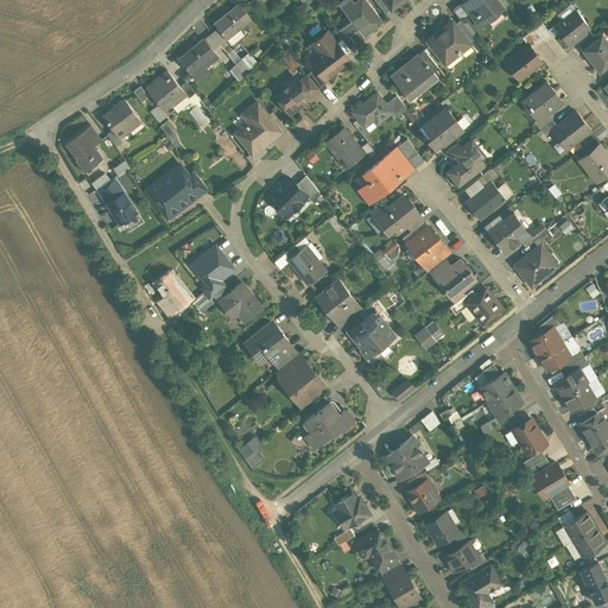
[(311,0),(301,0),(310,11),(316,5),(311,0)]
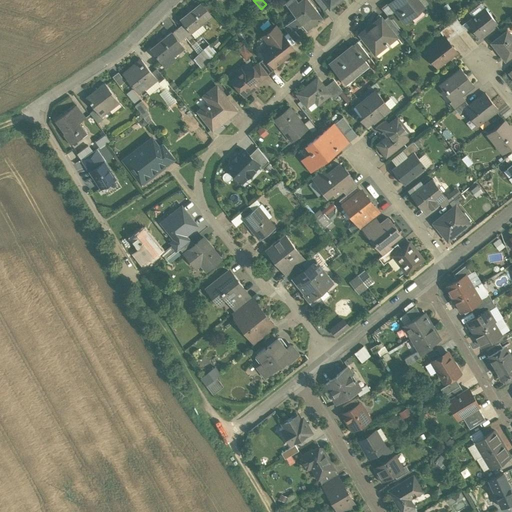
[(307,0),(305,0),(300,5),(297,1),(288,8),(295,17),(287,23),(293,31),(294,30),(302,24),(307,30),(322,19),(307,0)]
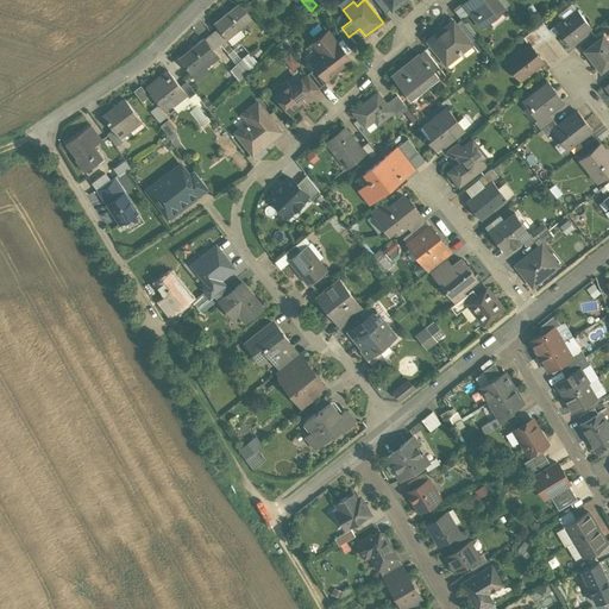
[(375,0),(385,12),(390,8),(383,0),(375,0)]
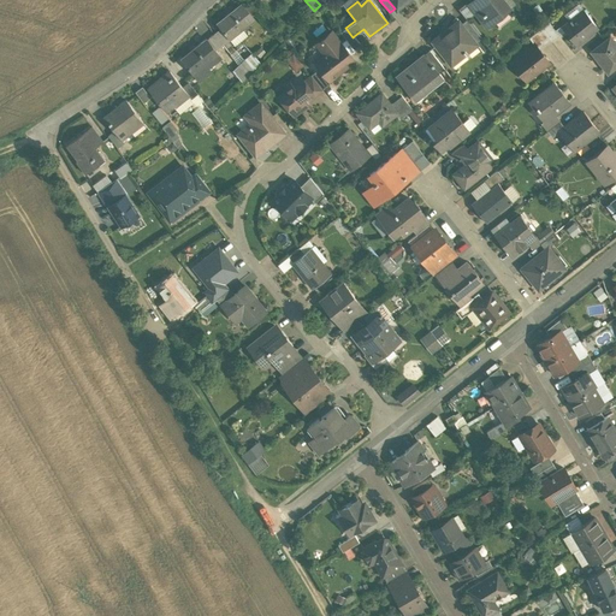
[(408,0),(388,0),(395,9),(396,10),(408,0)]
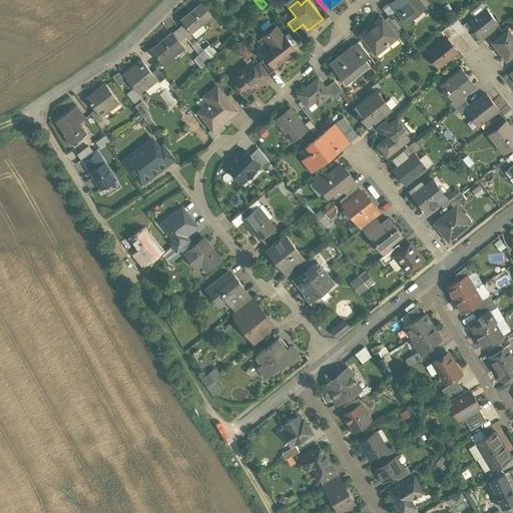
[(419,0),(394,0),(390,3),(405,22),(425,6),(419,0)]
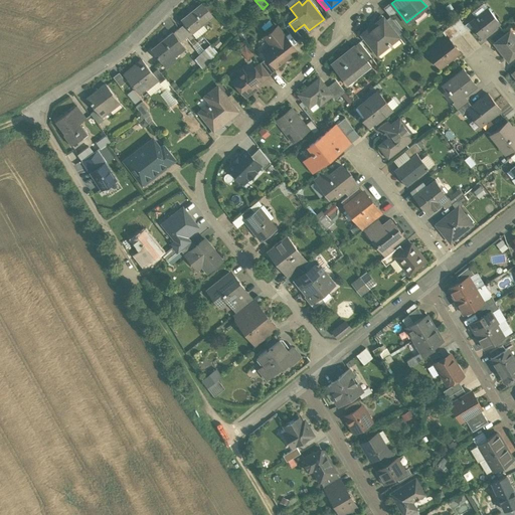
[(201,2),(181,18),(185,23),(192,32),(212,16),(201,2)]
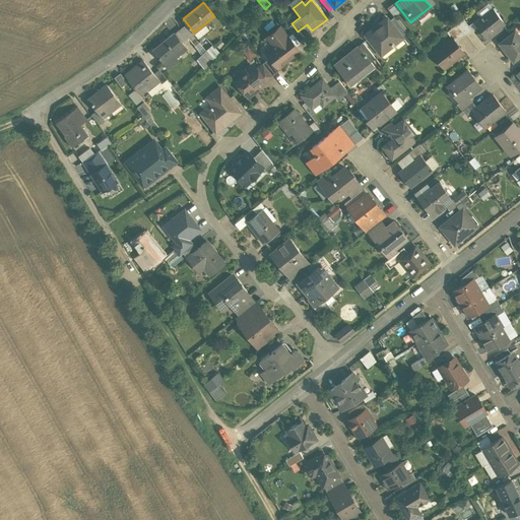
[(493,9),(482,17),(481,16),(481,17),(474,22),(486,38),(505,23),(493,8),(493,9)]
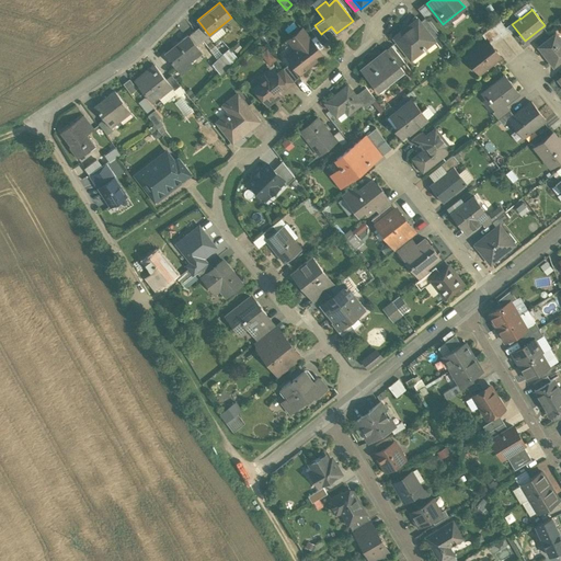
[(438,34),(425,18),(420,22),(433,38),(438,34)]
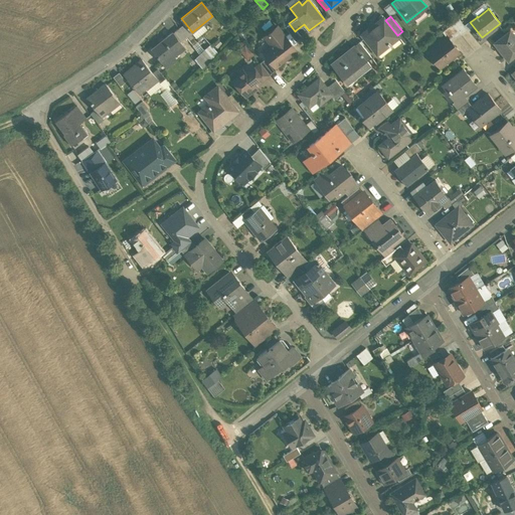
[(373,28),(369,31),(367,29),(361,34),(375,51),(387,42),(391,48),(392,47),(390,44),(399,37),(397,35),(385,20),(384,18),(372,27),(373,28)]
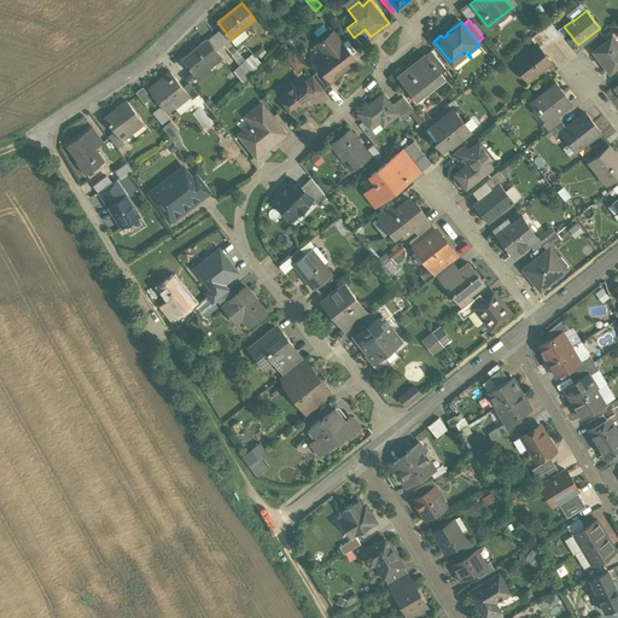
[(561,35),(551,22),(543,28),(554,41),(561,35)]
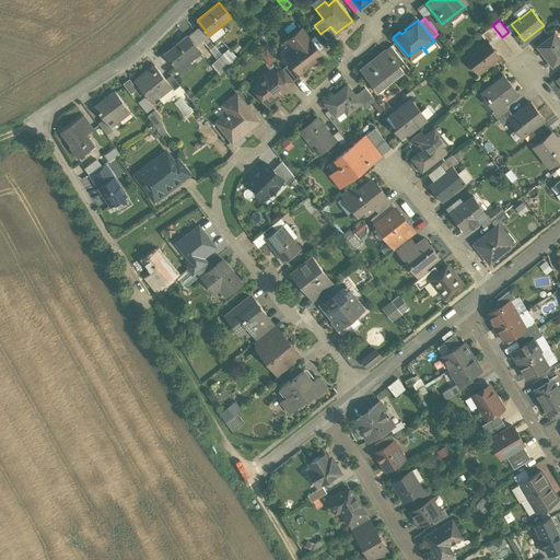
[(209,35),(201,25),(195,31),(202,39),(209,35)]
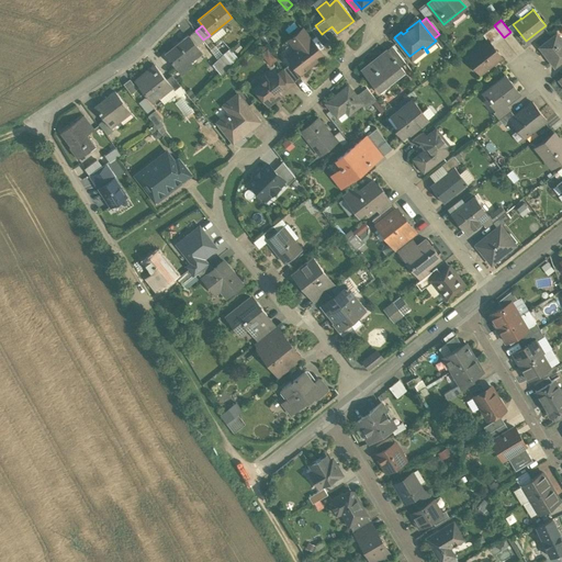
[(322,34),(315,25),(311,29),(323,44),(328,40),(323,33),(322,34)]
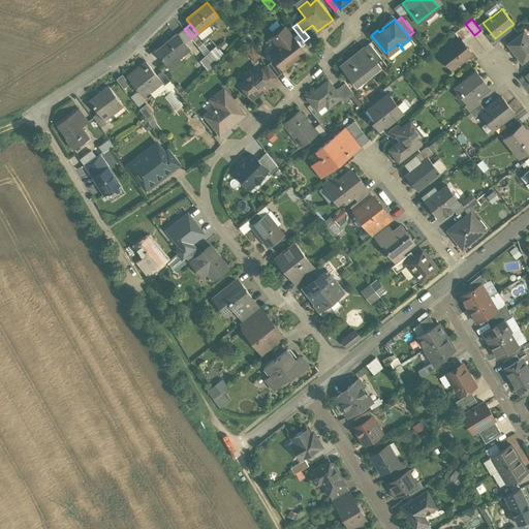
[(465,25),(455,32),(458,37),(459,36),(463,41),(472,34),(465,25)]
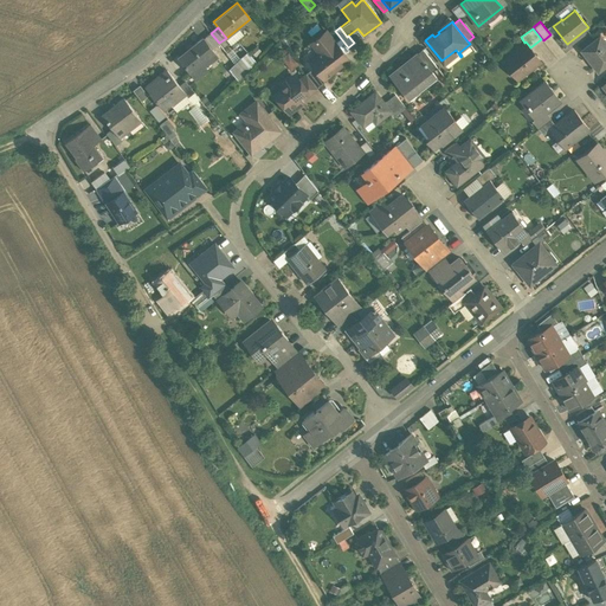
[(348,59),(326,32),(311,43),(320,52),(309,60),(315,68),(324,79),(324,78),(348,59)]
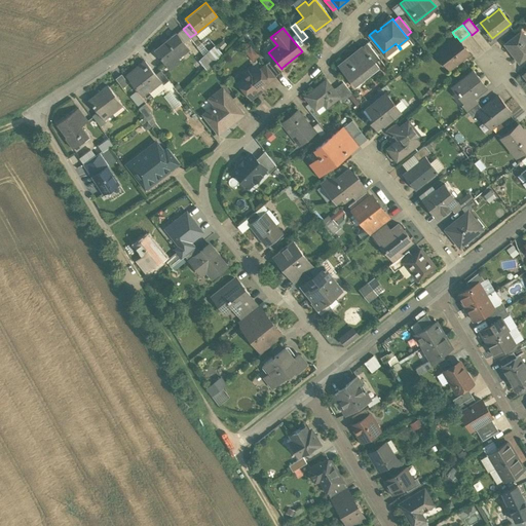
[(183,29),(176,34),(183,42),(190,37),(183,29)]
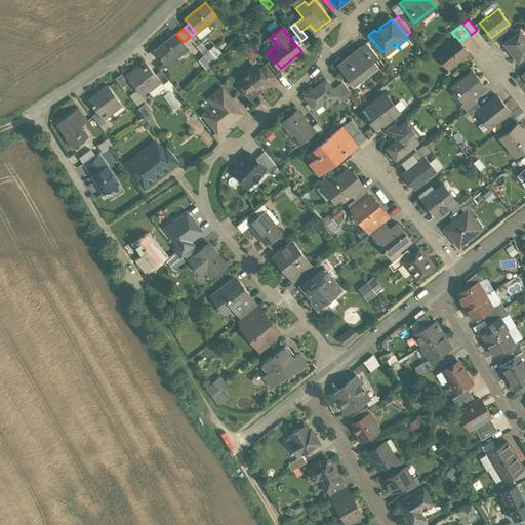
[(524,37),(520,31),(503,44),(518,62),(524,55),(524,37)]
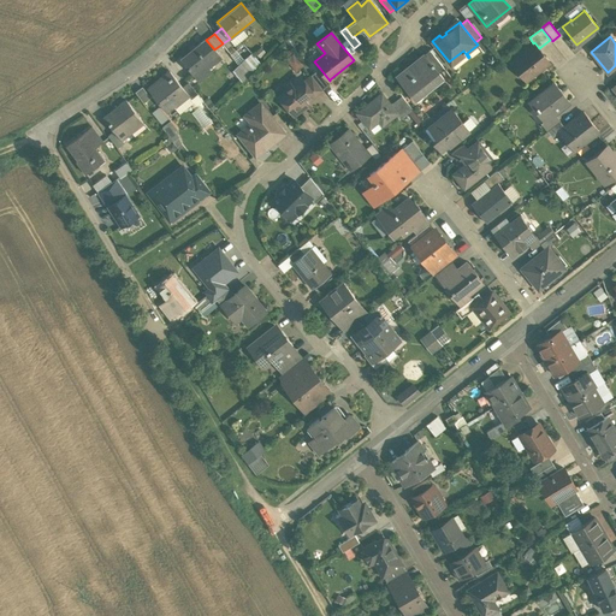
[(206,39),(181,58),(194,73),(218,54),(214,49),(206,40),(206,39)]
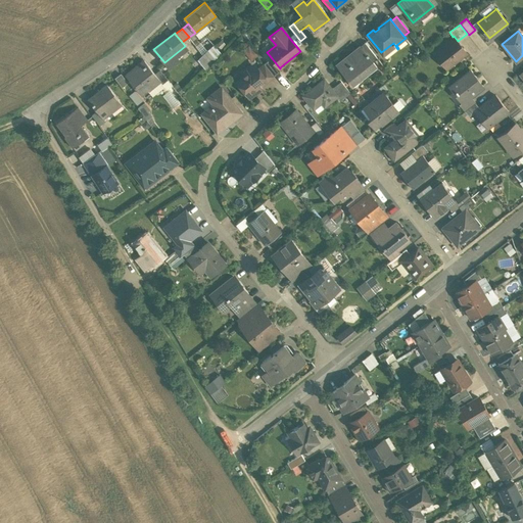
[(453,37),(434,51),(447,67),(467,52),(458,41),(454,36),(453,37)]
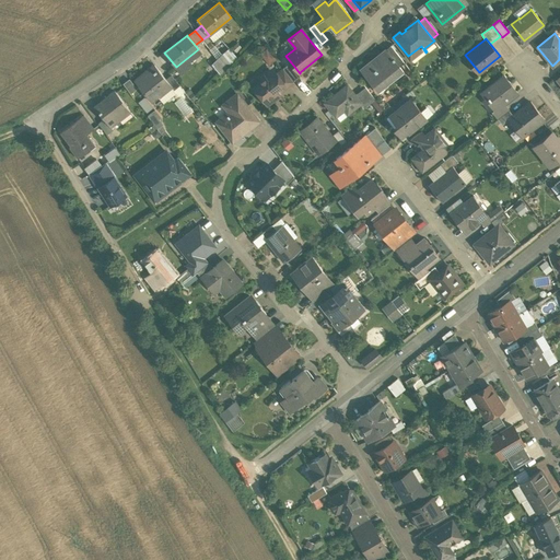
[(404,61),(391,45),(385,48),(398,66),(404,61)]
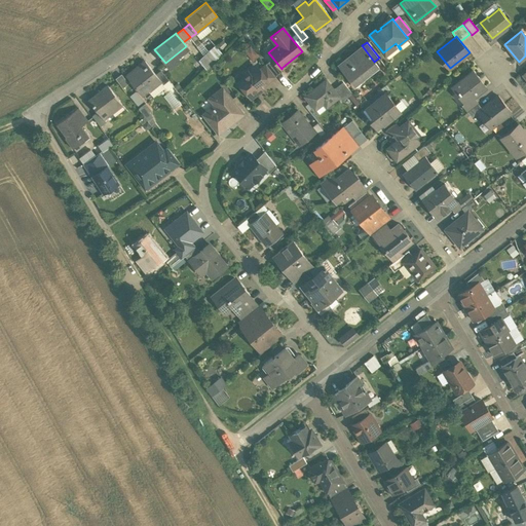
[(353,54),(348,59),(347,57),(337,65),(350,81),(357,76),(361,81),(362,81),(361,80),(378,67),(374,62),(362,45),(361,46),(365,51),(357,59),(353,54)]
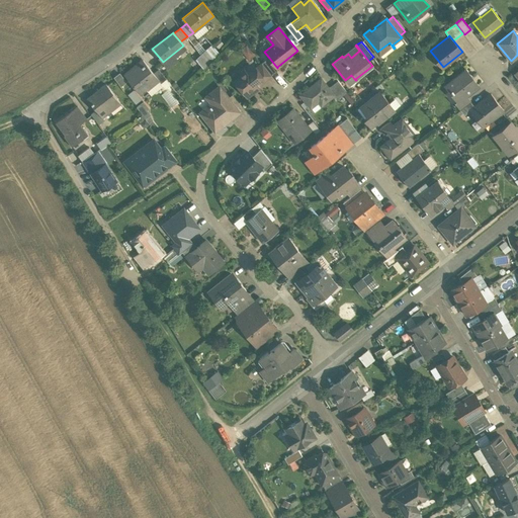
[(213,59),(205,50),(200,55),(208,64),(213,59)]
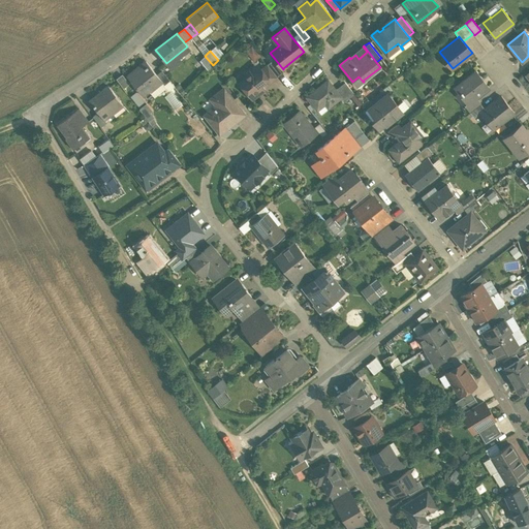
[(213,65),(205,56),(200,60),(208,70),(213,65)]
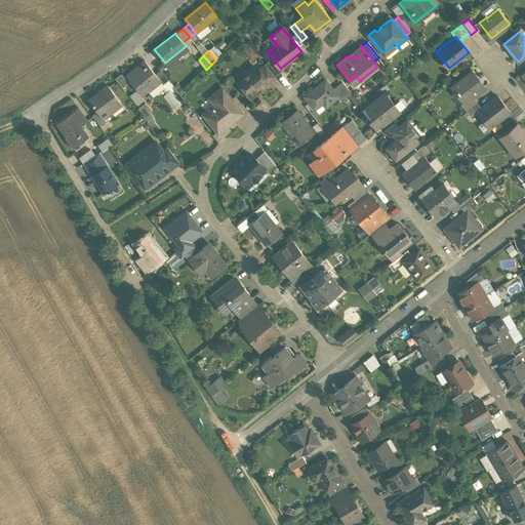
[(273,58),(265,64),(266,65),(275,76),(283,70),(281,68),(281,69),(273,58)]
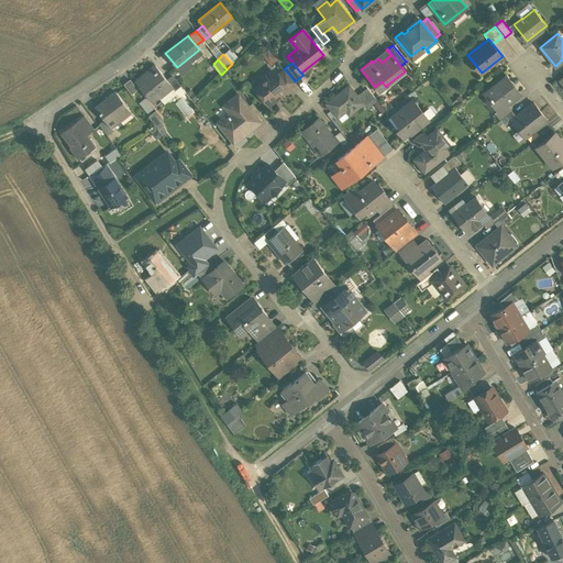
[(155,65),(144,73),(145,74),(135,81),(148,99),(156,94),(158,97),(172,87),(173,87),(166,79),(155,65)]
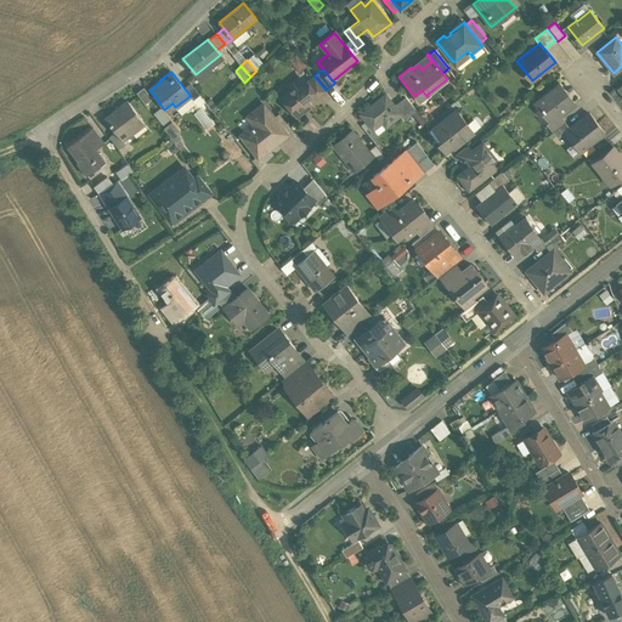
[(326,90),(315,77),(306,83),(309,85),(314,92),(312,94),(316,99),(326,90)]
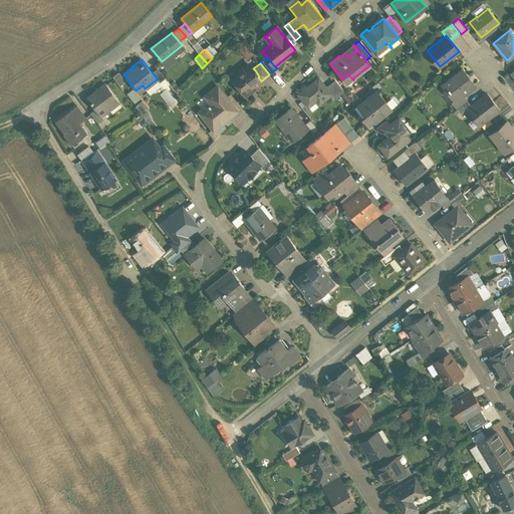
[(251,73),(246,66),(238,72),(241,75),(233,82),(240,91),(241,91),(245,96),(251,91),(250,89),(255,85),(252,81),(258,77),(259,76),(255,70),(251,73)]
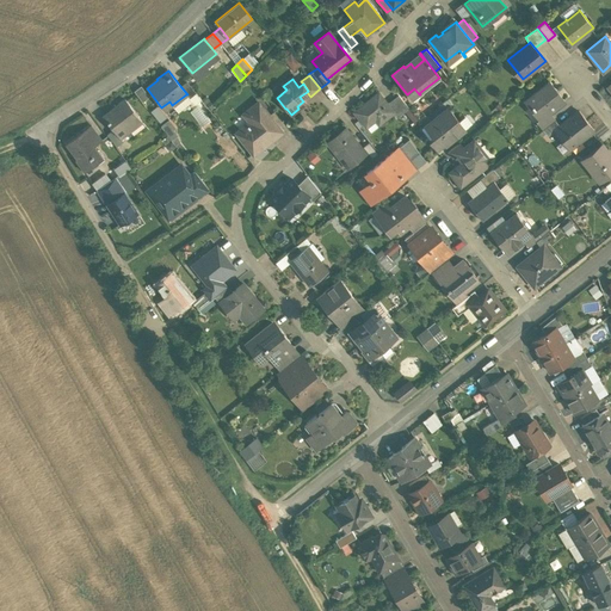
[(196,92),(186,81),(180,86),(187,94),(186,94),(189,97),(196,92)]
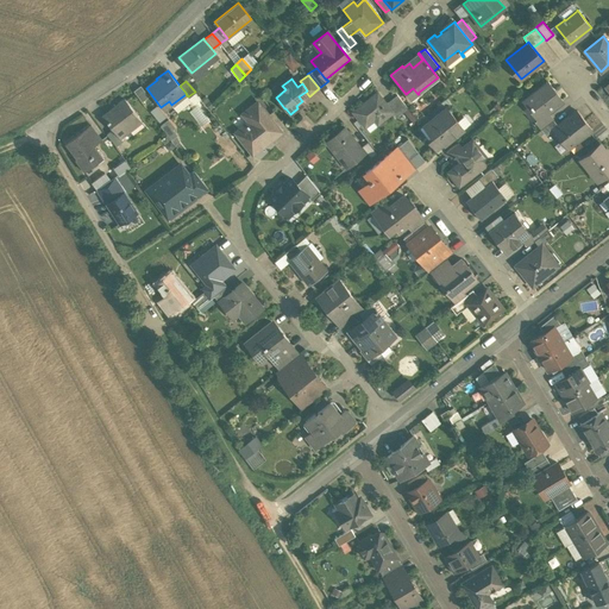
[(548,81),(526,98),(532,105),(529,106),(532,108),(533,107),(540,115),(540,117),(547,111),(563,100),(548,81)]
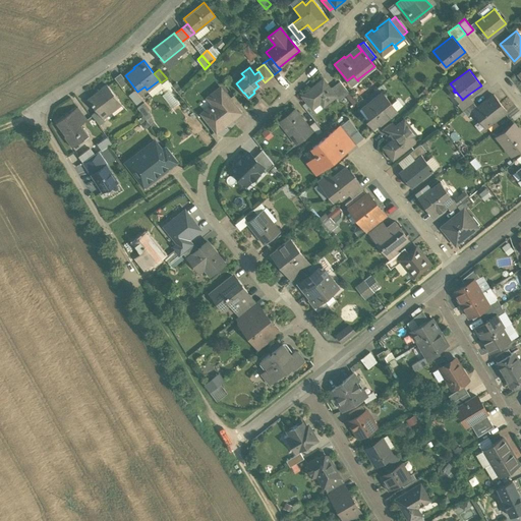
[(172,84),(167,78),(161,82),(166,89),(172,84)]
